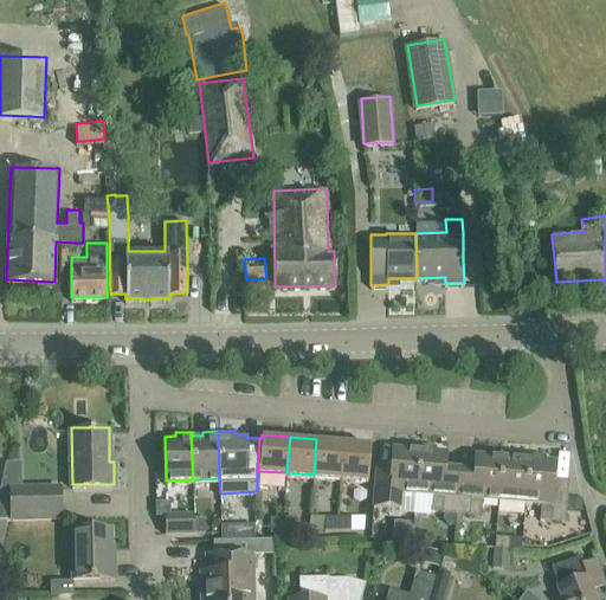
[(341,477),(343,442),(316,439),(314,475),(341,477)]
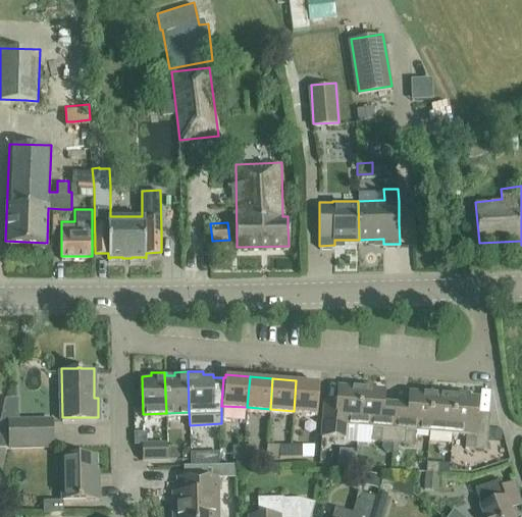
[(319,382),(296,380),(294,411),(317,413),(319,382)]
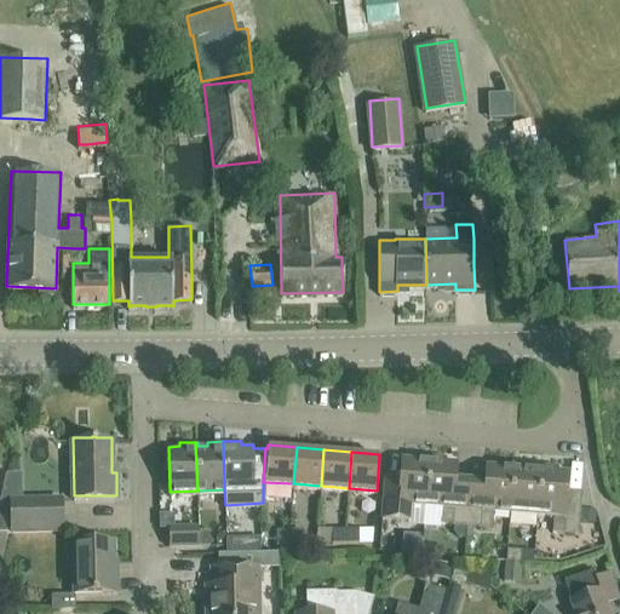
[(425,503),(429,453),(413,452),(412,455),(401,455),(400,474),(385,472),(382,515),(396,516),(411,517),(412,501),(425,503)]
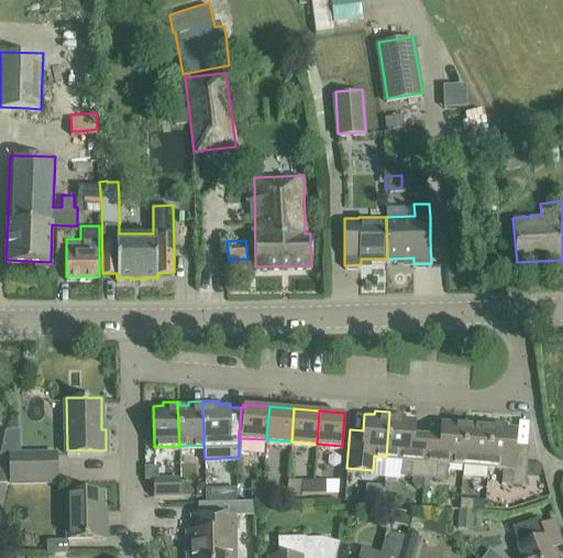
[(405,414),(389,412),(386,457),(403,458),(401,472),(415,473),(414,482),(422,483),(422,473),(423,473),(427,440),(414,439),(416,417),(405,417),(405,414)]
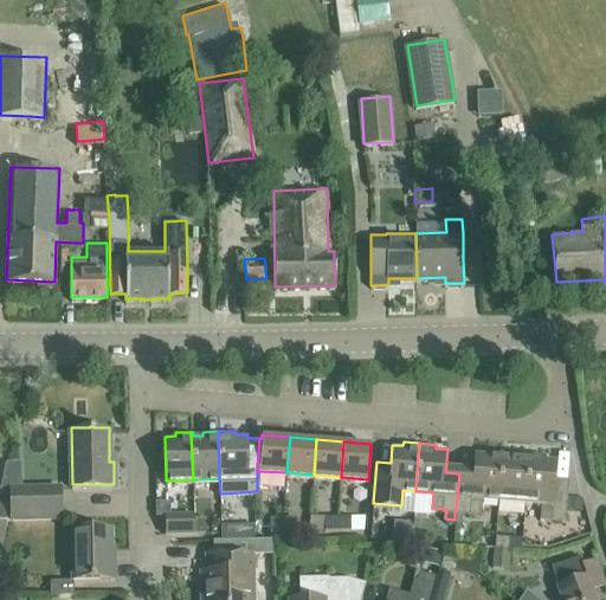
[(498,497),(502,450),(485,449),(485,452),(475,451),(472,475),(459,473),(456,509),(482,511),(484,496),(498,497)]
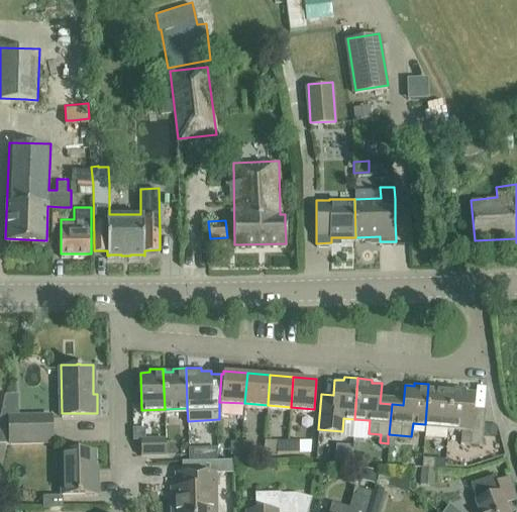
[(448,426),(451,386),(428,384),(425,424),(448,426)]
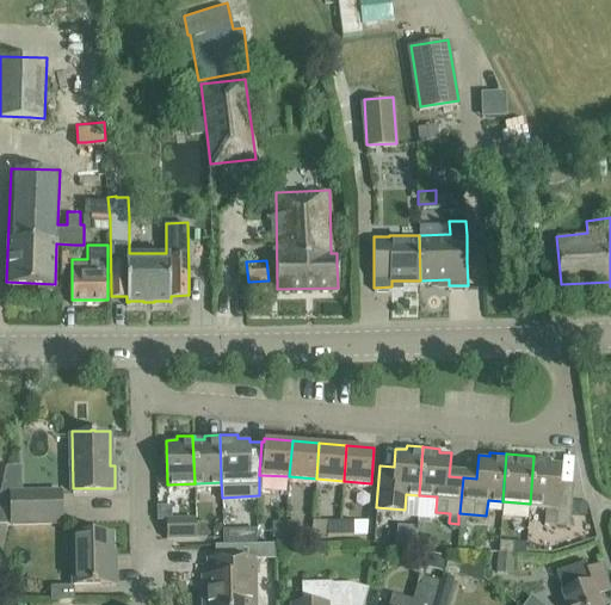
[(550,457),(534,456),(530,504),(547,505),(545,522),(571,523),(573,486),(560,485),(561,462),(550,461),(550,457)]
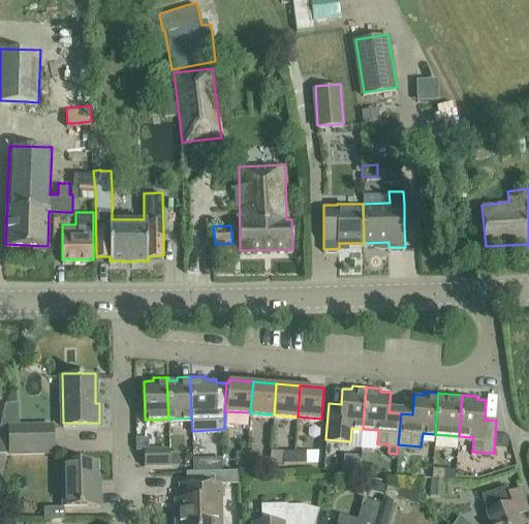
[(53,423),(8,424),(2,424),(0,433),(0,452),(54,450),(53,423)]
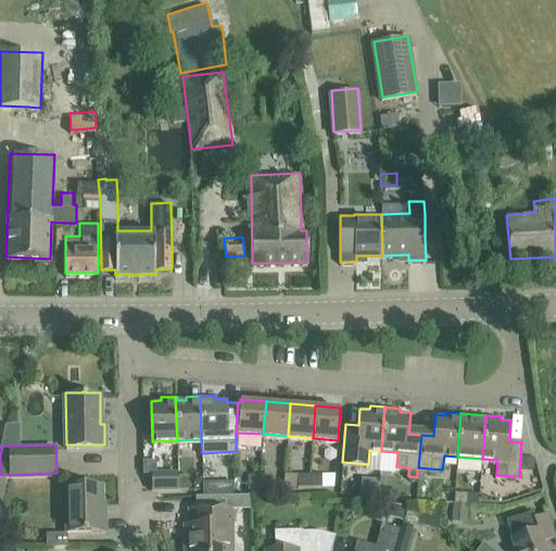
[(179,487),(178,473),(178,470),(151,470),(152,487),(179,487)]
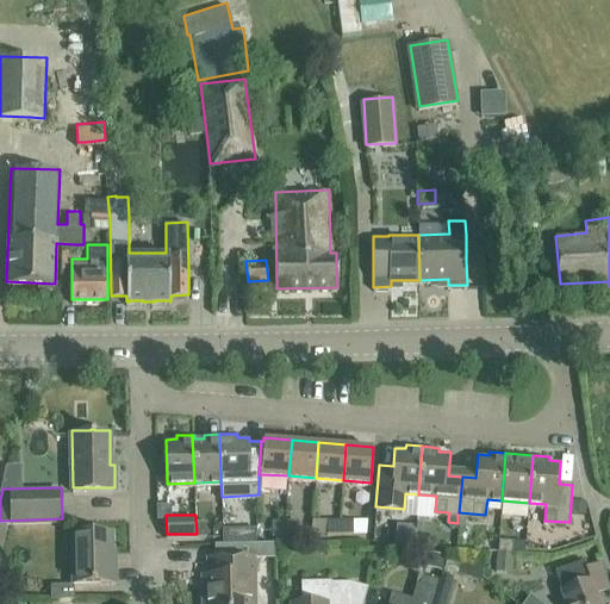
[(367,515),(338,516),(338,530),(366,529),(367,515)]
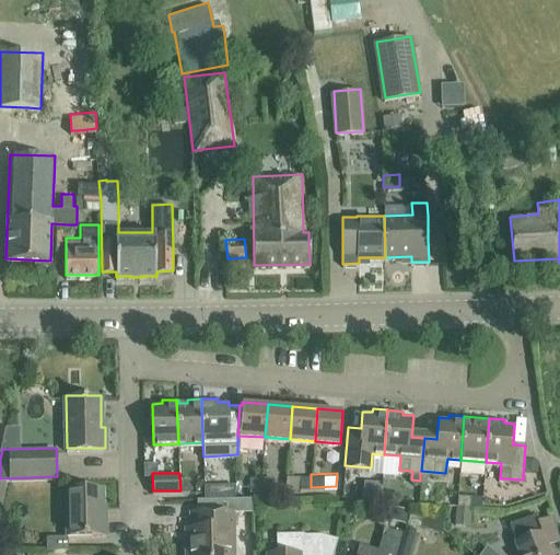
[(311,487),(311,474),(298,474),(299,487),(311,487)]
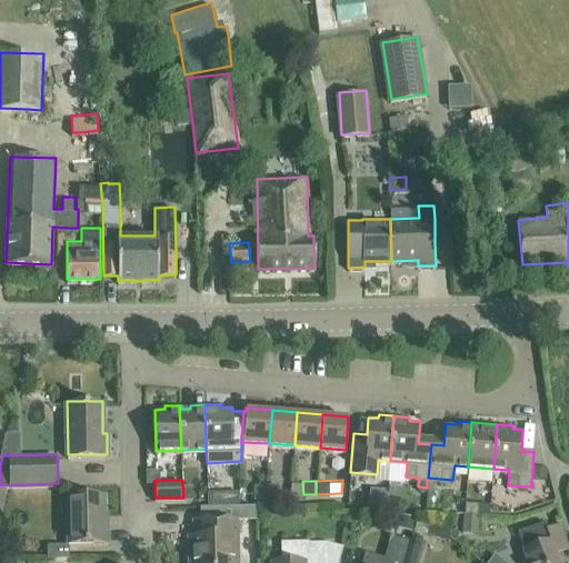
[(265,495),(265,482),(252,482),(252,495),(265,495)]
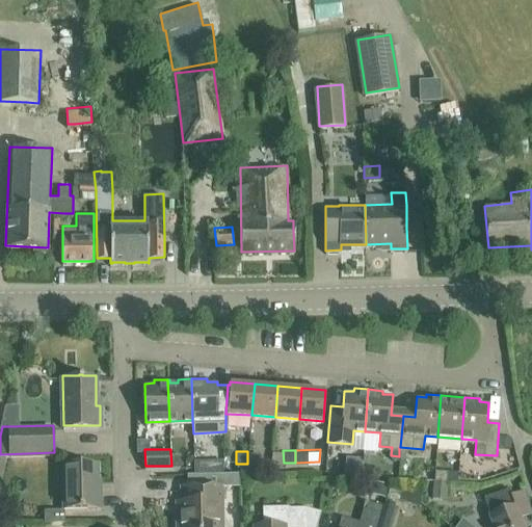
[(259,451),(247,451),(247,464),(260,463),(259,451)]
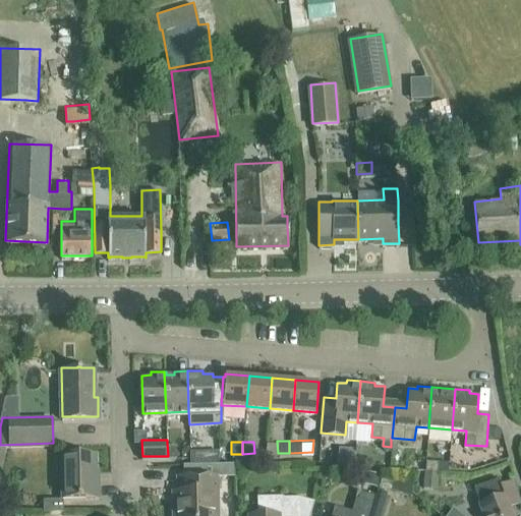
[(176,455),(176,443),(167,443),(168,456),(176,455)]
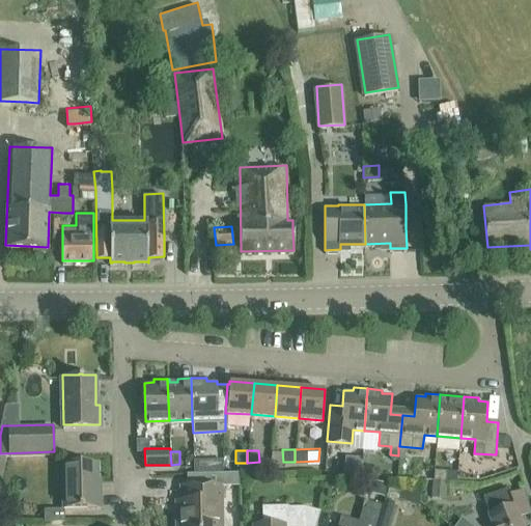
[(77,460),(61,461),(63,505),(63,506),(64,506),(102,505),(101,489),(99,489),(98,460),(77,460)]
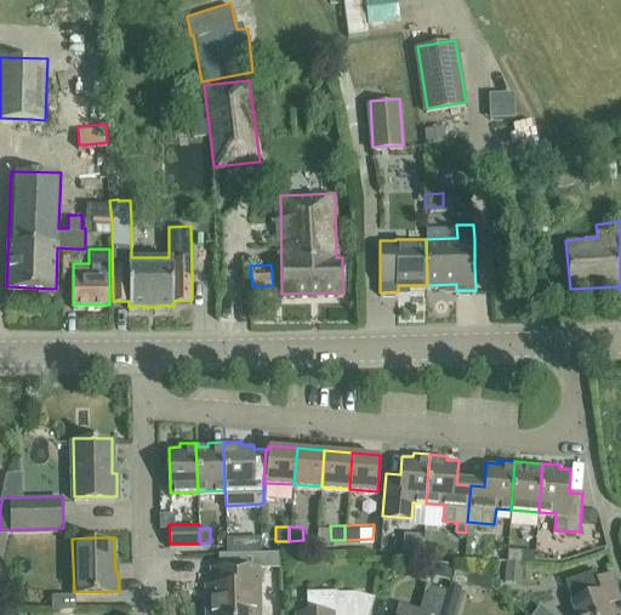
[(221,551),(221,565),(245,564),(245,550),(221,551)]
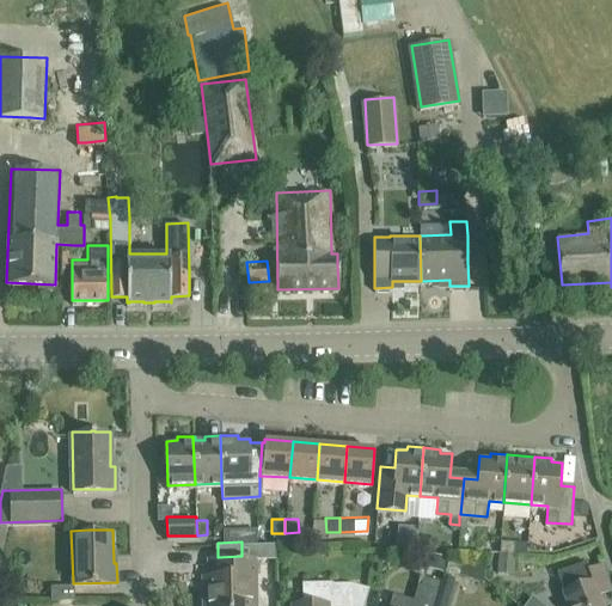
[(209,605),(250,605),(250,593),(256,593),(255,556),(242,556),(218,557),(209,557),(209,574),(203,574),(203,594),(209,594),(209,605)]
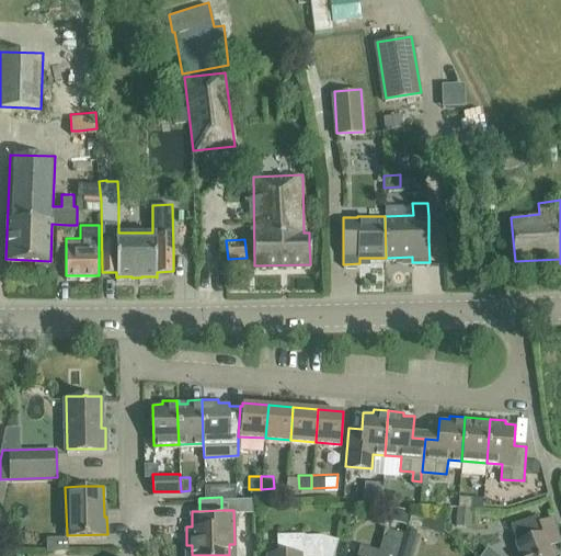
[(551,514),(539,519),(537,514),(538,514),(538,512),(511,522),(516,541),(522,555),(551,555),(548,544),(560,540),(551,514)]
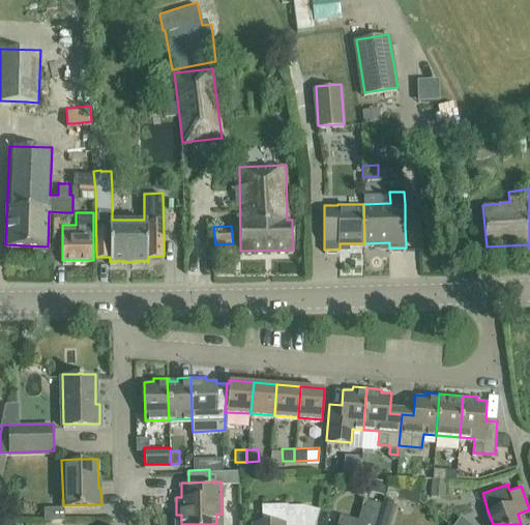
[(375,524),(380,508),(382,501),(363,496),(358,517),(340,512),(335,524),(375,524)]
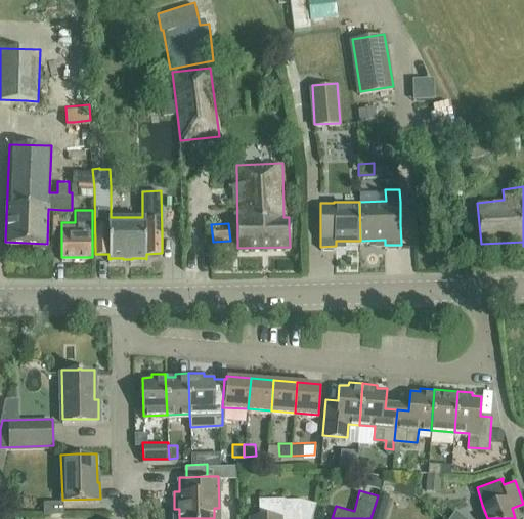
[(310,518),(315,507),(316,502),(300,498),(285,498),(285,496),(259,496),(259,516),(250,516),(249,518),(281,518),(282,518),(287,518),(291,518),(310,518)]
